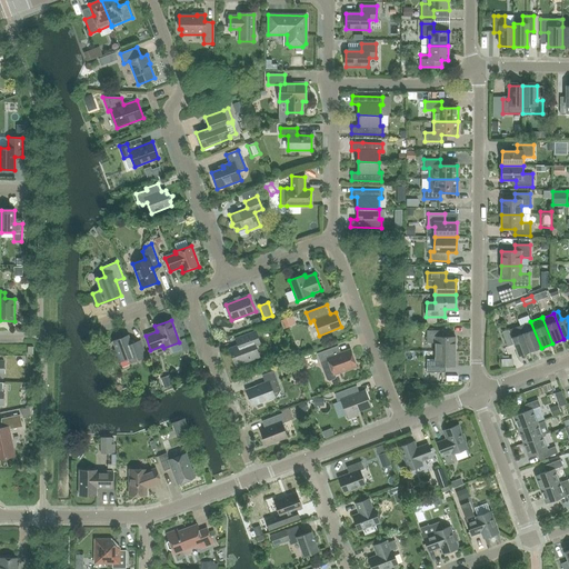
[(529,352),(541,348),(530,321),(519,326),(529,352)]
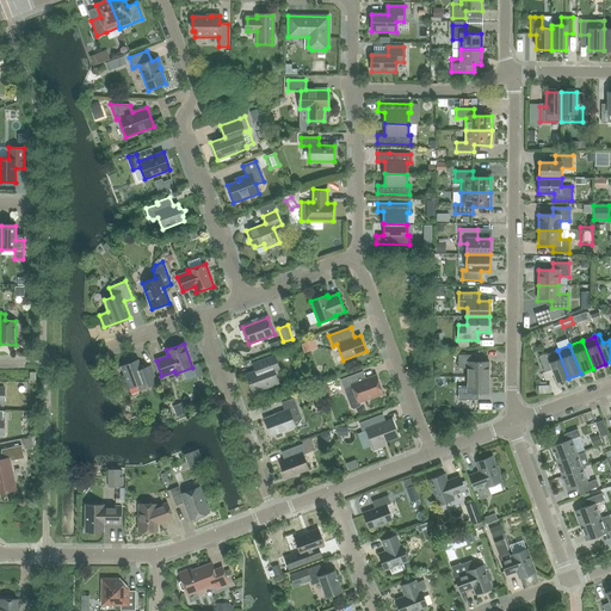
[(556,383),(568,378),(557,350),(538,357),(544,372),(551,370),(556,383)]
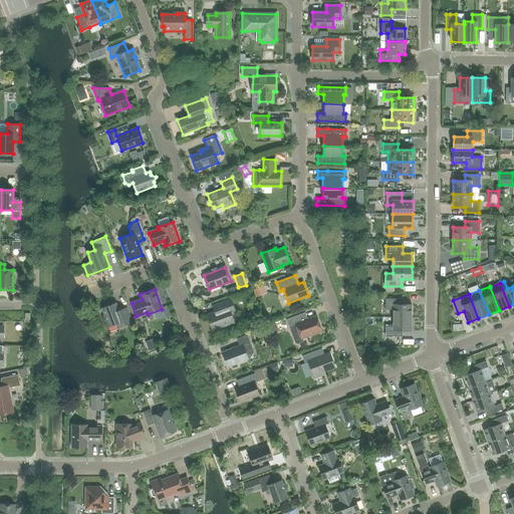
[(394,317),(412,317),(412,304),(400,304),(400,298),(386,298),(386,310),(394,310),(394,317)]
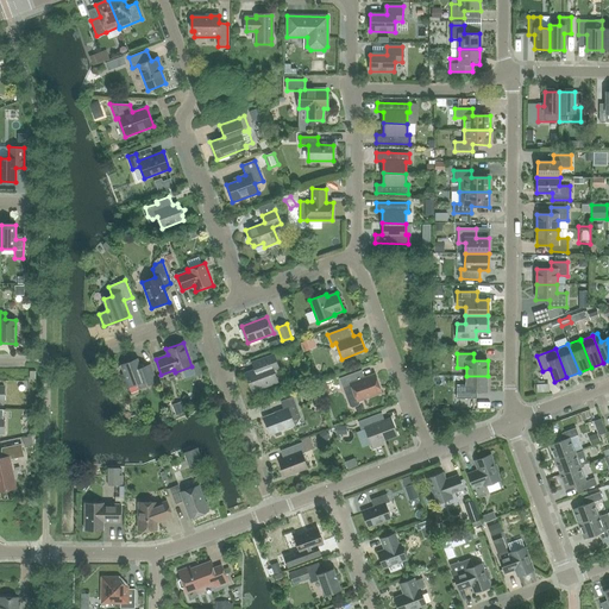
[(255,370),(245,374),(252,391),(277,382),(272,371),(278,369),(272,355),(252,362),(255,370)]
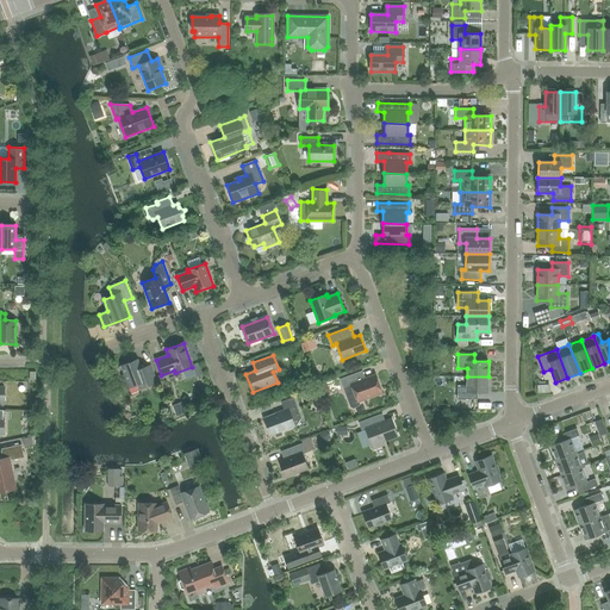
[(141,369),(137,360),(122,366),(125,375),(122,375),(126,388),(137,384),(139,388),(156,383),(150,366),(141,369)]
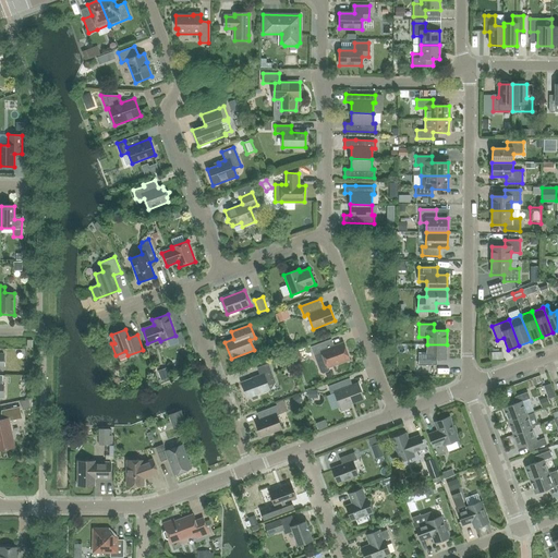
[(328,367),(349,359),(343,343),(328,349),(326,342),(312,348),(315,358),(316,358),(320,372),(324,373),(327,372),(328,370),(328,367)]
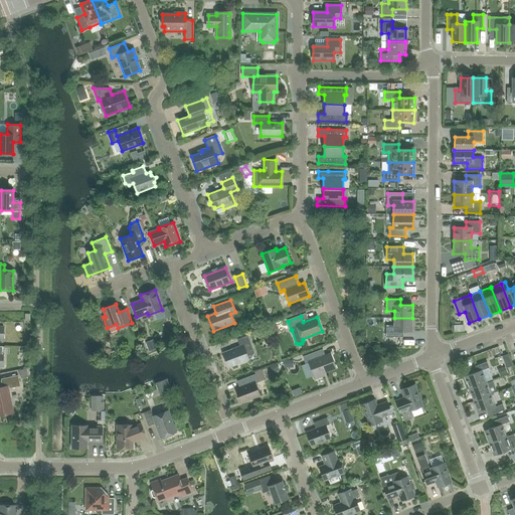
[(411,331),(412,318),(394,318),(394,325),(385,325),(385,337),(399,337),(399,331),(411,331)]
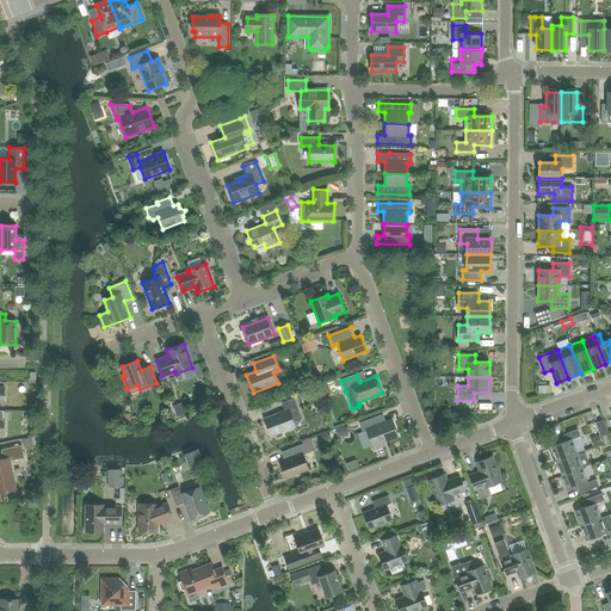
[(278,413),(264,419),(271,437),(296,427),(294,423),(302,420),(296,406),(278,413)]
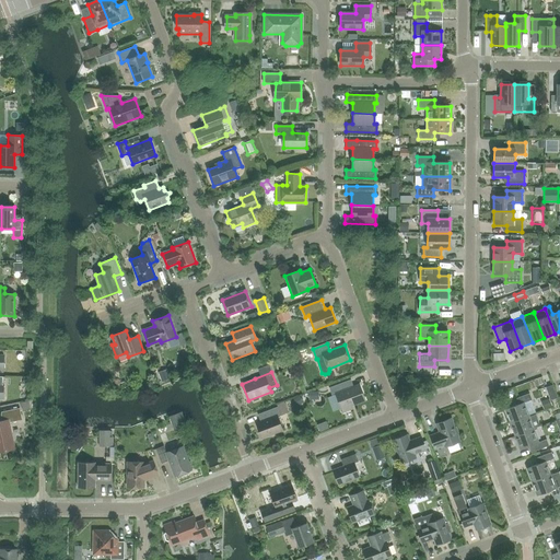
[(350,406),(365,400),(360,385),(353,387),(351,380),(329,388),(333,396),(336,395),(342,412),(352,409),(350,406)]
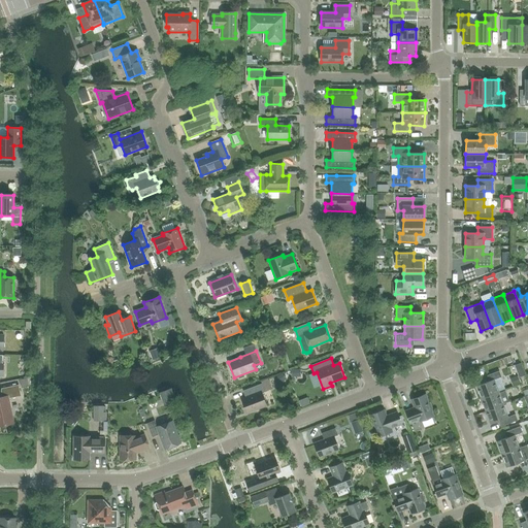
[(519,377),(525,375),(521,363),(515,365),(519,377)]
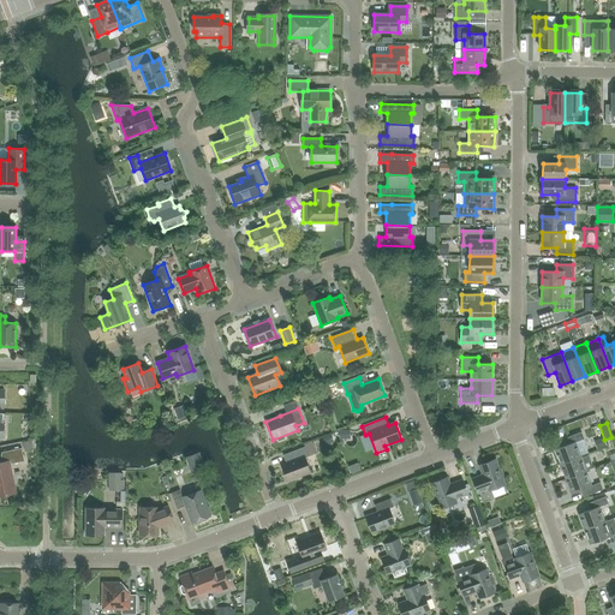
[(560,465),(580,457),(575,442),(584,440),(581,433),(567,437),(569,445),(555,449),(560,465)]
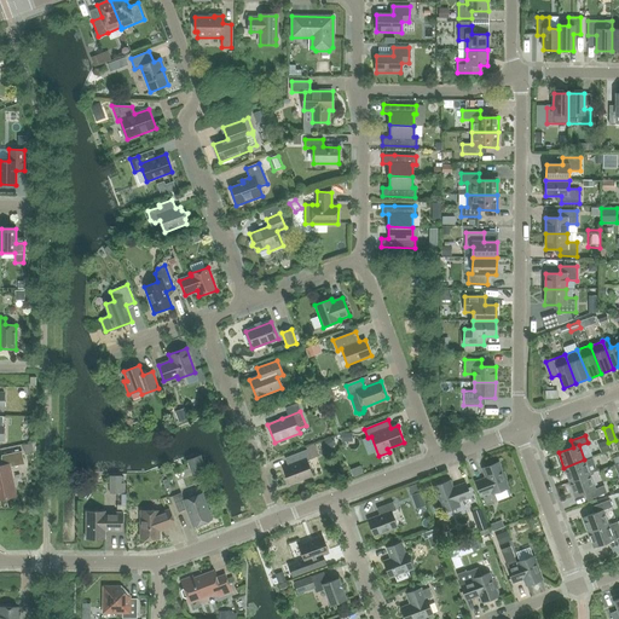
[(288,467),(283,469),(289,484),(312,475),(307,461),(311,460),(307,450),(285,458),(288,467)]
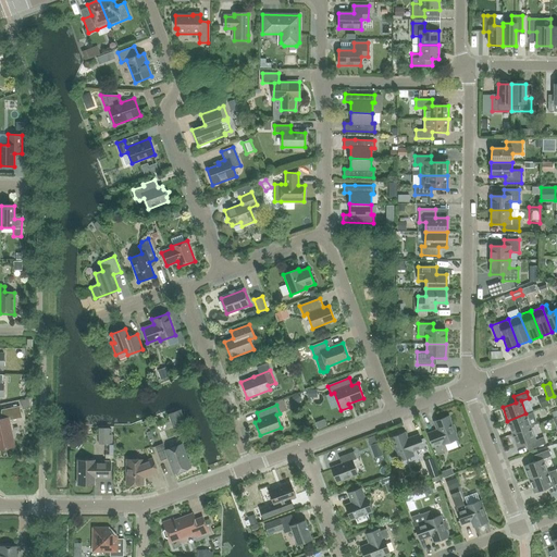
[(10,420),(22,418),(20,406),(1,410),(3,419),(0,419),(0,449),(15,446),(10,420)]
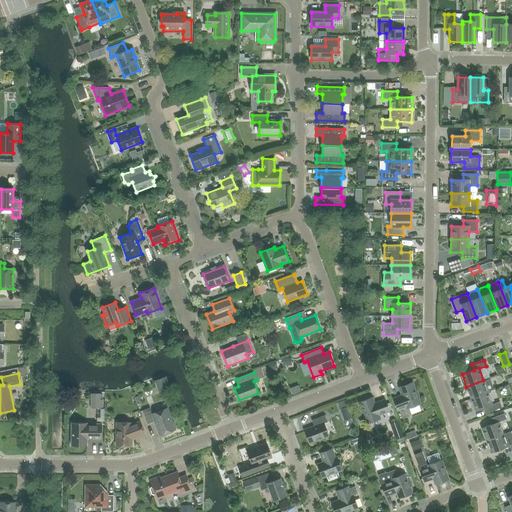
[(160,393),(169,389),(165,378),(156,381),(160,393)]
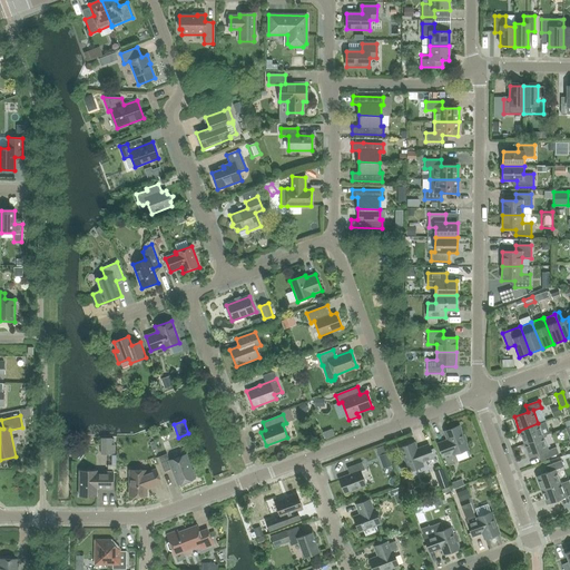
[(524,444),(543,436),(538,423),(519,431),(524,444)]
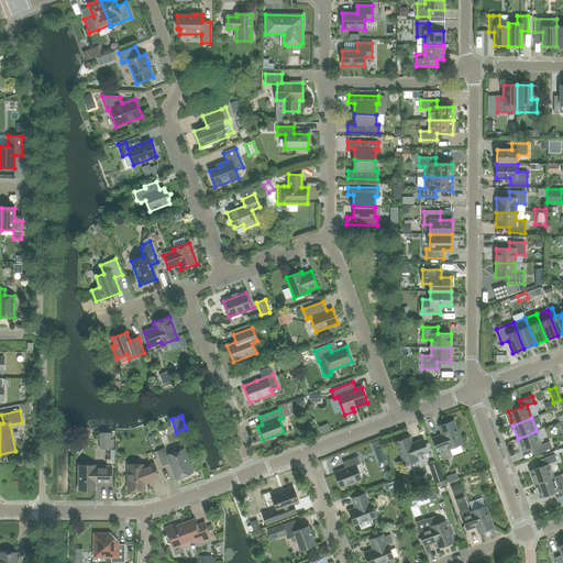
[(448,450),(462,444),(453,421),(439,427),(442,434),(432,439),(437,451),(446,448),(448,450)]
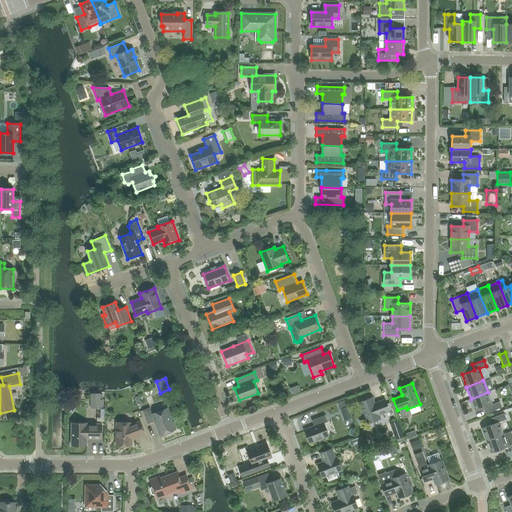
[(143,386),(133,389),(138,408),(149,406),(143,386)]
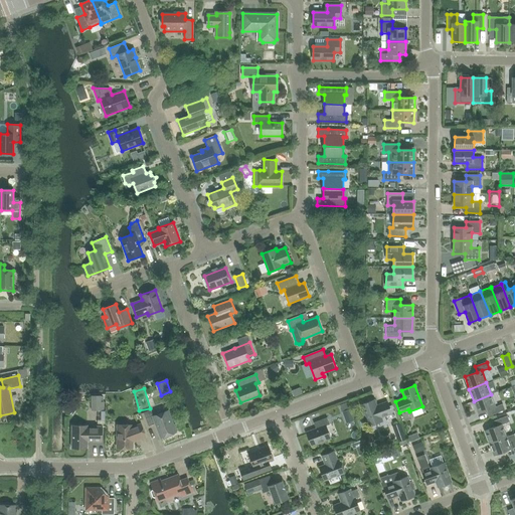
[(491,394),(474,401),(478,413),(491,408),(493,414),(505,409),(503,404),(496,406),(491,394)]
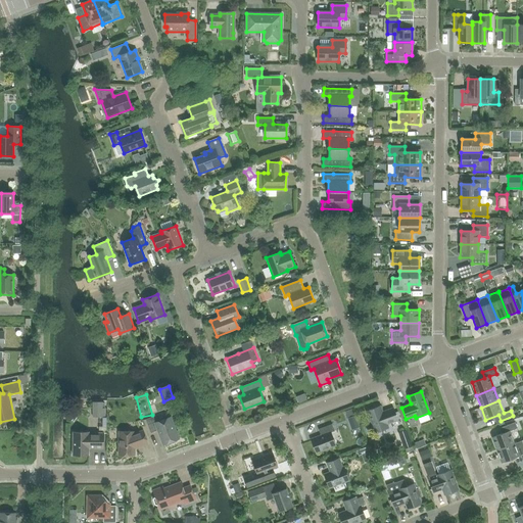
[(397,420),(393,409),(382,412),(380,407),(367,412),(374,433),(388,428),(387,424),(397,420)]
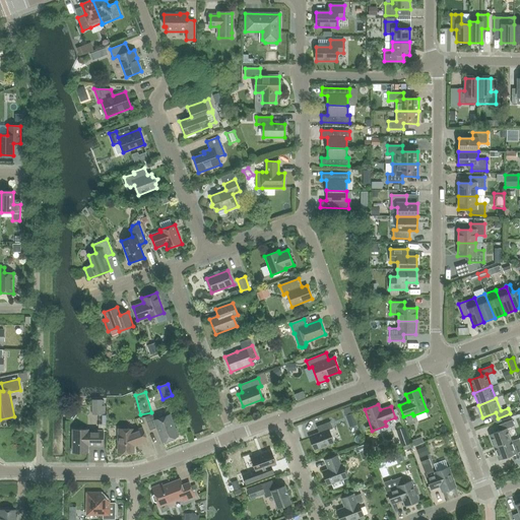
[(161,442),(178,437),(170,414),(154,420),(152,414),(145,417),(149,431),(156,428),(161,442)]
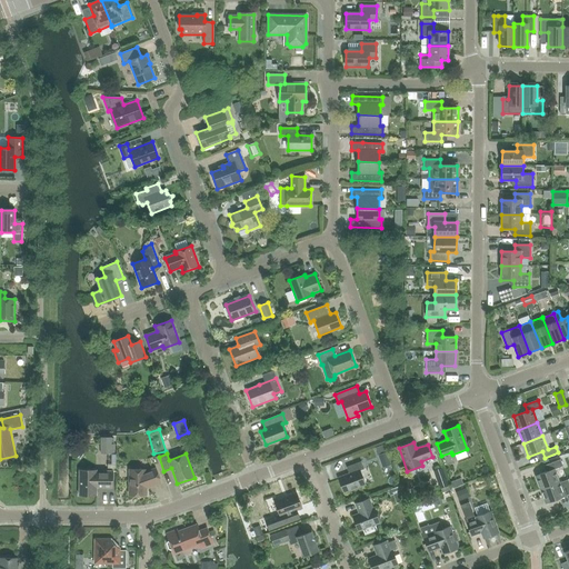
[(540,489),(559,482),(555,469),(562,466),(560,460),(547,465),(549,471),(536,476),(540,489)]
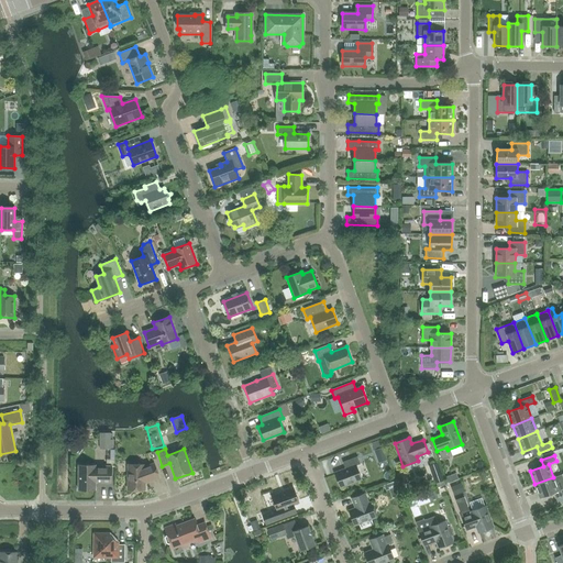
[(345,468),(334,473),(340,487),(361,479),(356,465),(360,464),(357,456),(342,462),(345,468)]
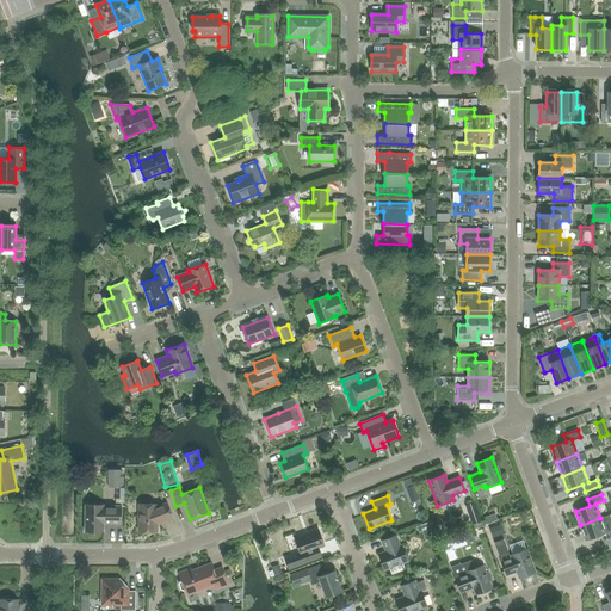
[(158,505),(139,505),(139,532),(156,532),(156,523),(164,520),(164,522),(173,518),(167,504),(159,506),(158,506),(158,505)]
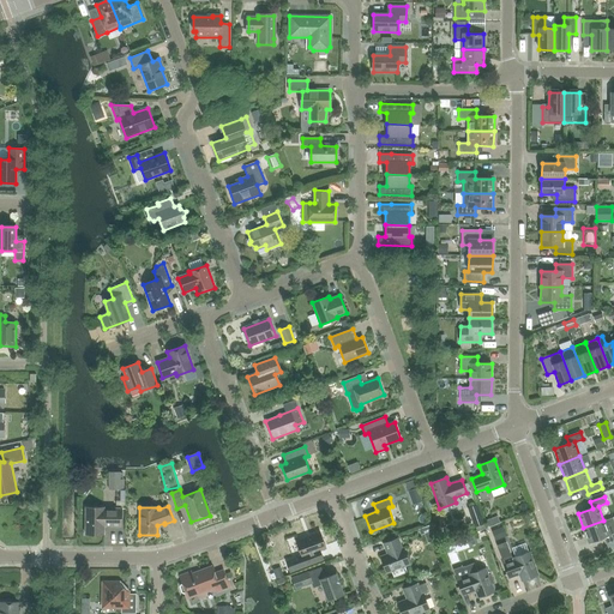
[(468,510),(476,531),(486,528),(477,506),(468,510)]
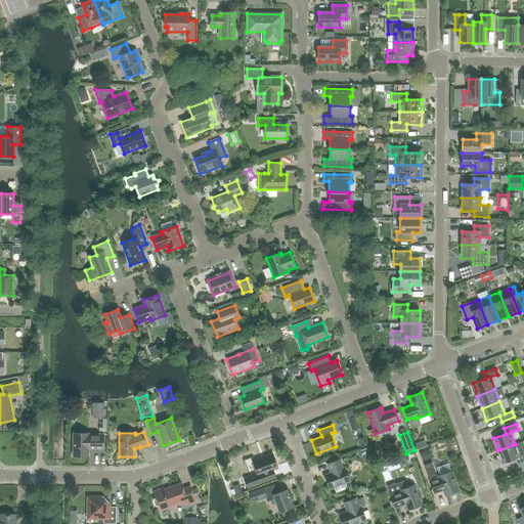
[(103,450),(103,434),(89,434),(89,433),(73,433),(73,456),(89,456),(89,450),(103,450)]
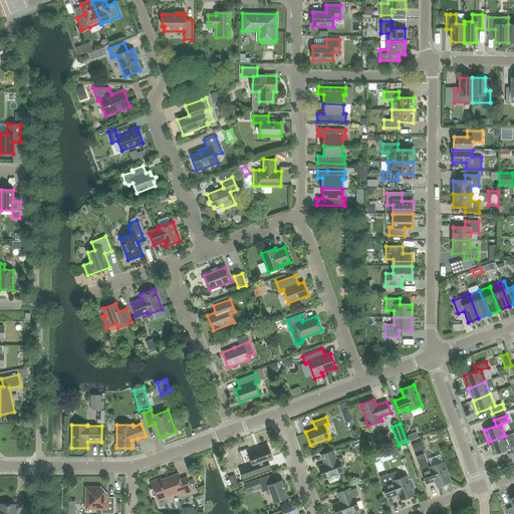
[(507,456),(513,453),(513,437),(513,434),(505,436),(488,442),(493,455),(505,450),(507,456)]
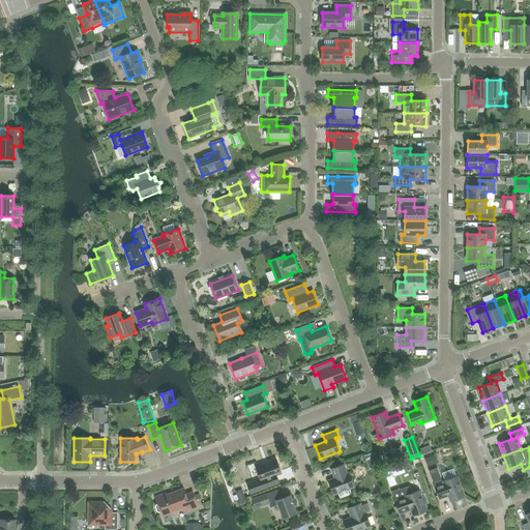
[(260,480),(246,486),(249,494),(278,482),(275,475),(282,473),(276,460),(256,468),(260,480)]
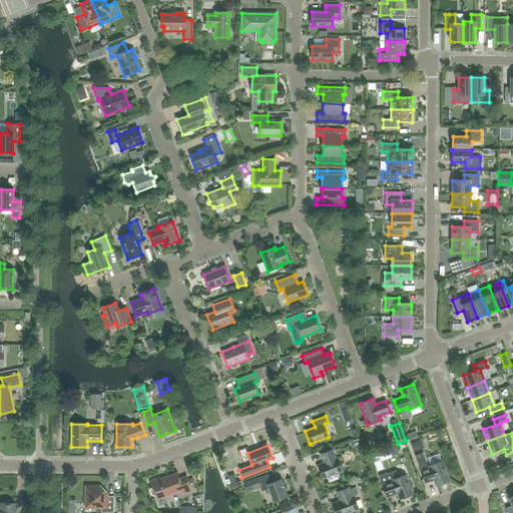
[(324,463),(318,465),(323,479),(327,477),(329,482),(340,478),(338,473),(342,472),(337,458),(336,459),(333,450),(321,454),(324,463)]
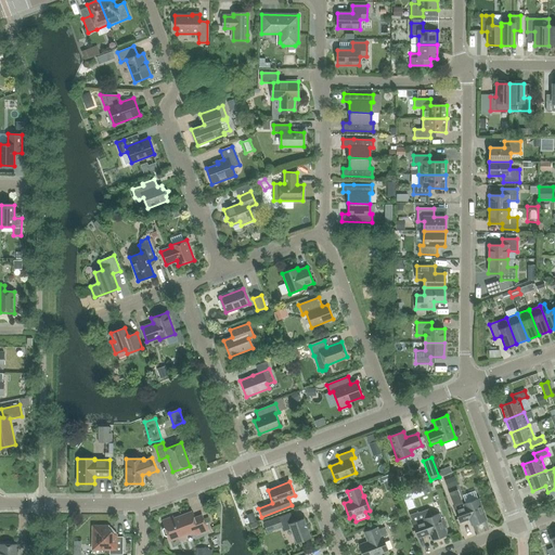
[(457,490),(449,493),(455,510),(460,523),(469,519),(472,525),(486,520),(486,519),(486,517),(478,499),(464,504),(464,506),(463,506),(457,490)]
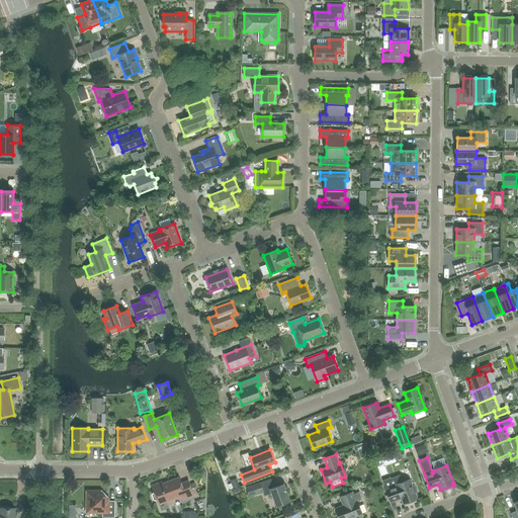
[(417,499),(414,491),(415,490),(414,486),(412,486),(410,480),(403,482),(400,475),(390,479),(390,478),(382,481),(391,502),(401,498),(403,504),(417,499)]
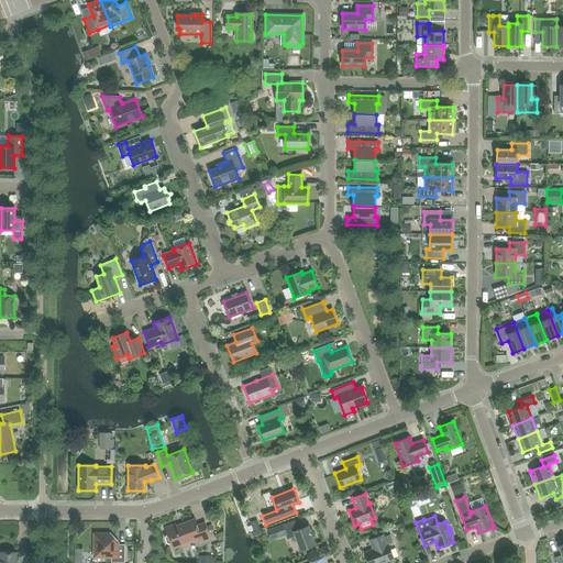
[(198,543),(210,539),(205,523),(197,526),(195,520),(176,527),(175,525),(165,529),(167,536),(165,536),(165,538),(167,543),(168,544),(170,543),(173,548),(196,539),(198,543)]
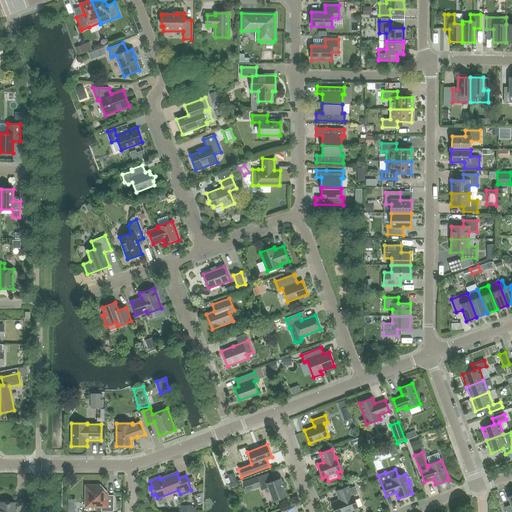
[(260,486),(261,490),(268,488),(273,501),(286,496),(280,478),(271,482),(267,473),(243,482),(246,491),(260,486)]
